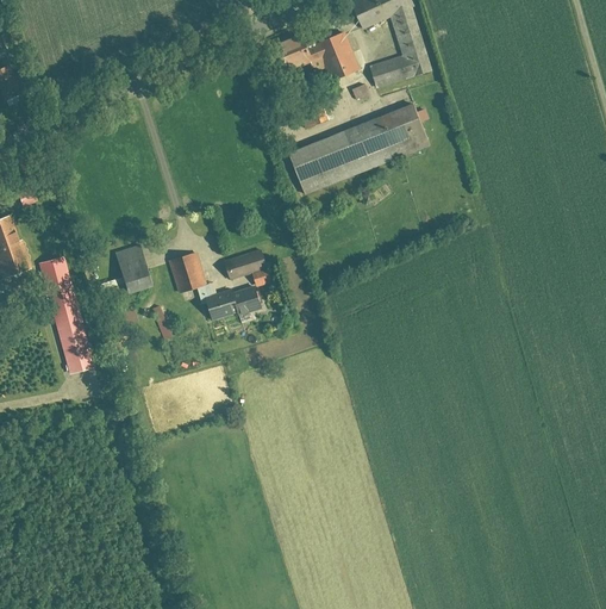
[(420,81),(419,74),(432,70),(412,2),(411,0),(354,0),(364,30),(391,20),(400,55),(370,64),(379,93),(420,81)]
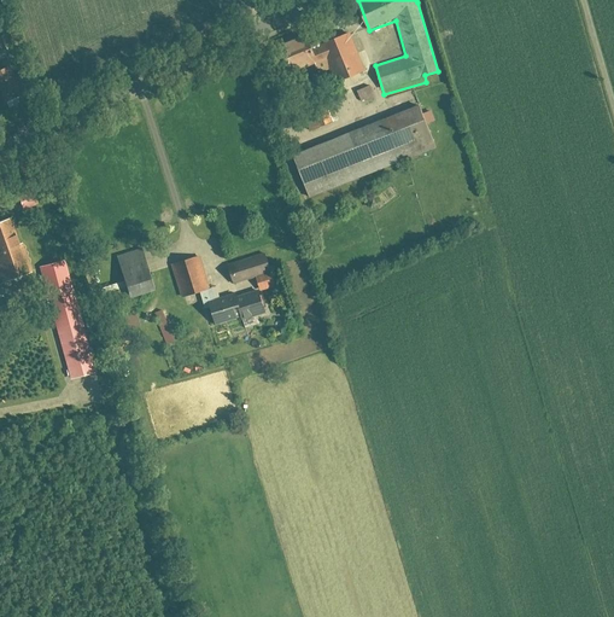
[(349,33),(321,44),(337,81),(364,70),(349,33)]
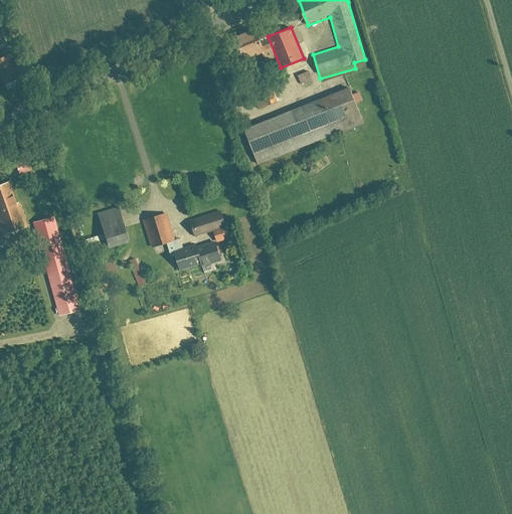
[(234,38),(244,62),(263,55),(252,30),(234,38)]
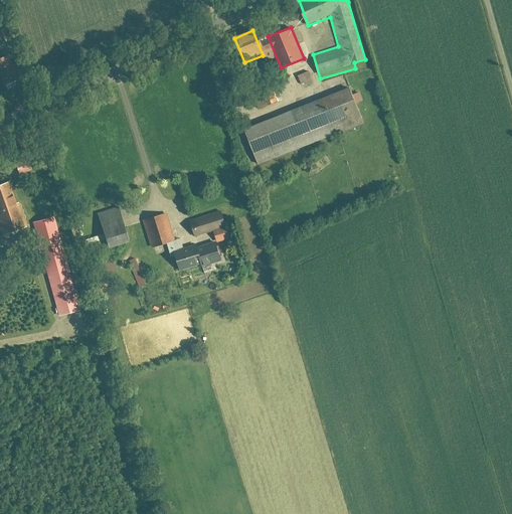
[(19,63),(12,65),(9,56),(0,59),(0,79),(2,86),(24,77),(19,63)]
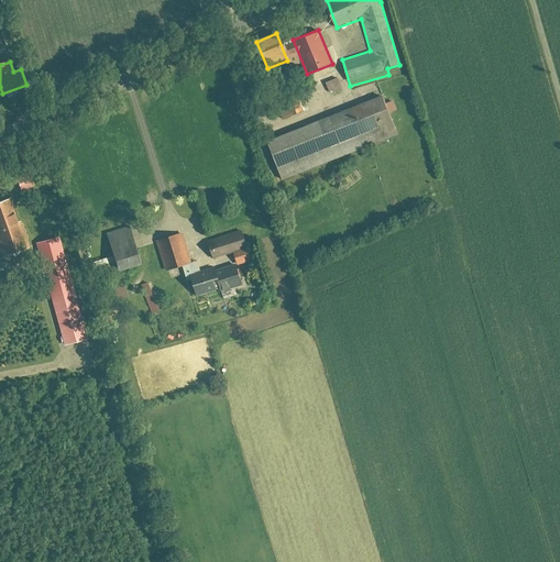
[(322,83),(326,91),(340,86),(337,77),(322,83)]
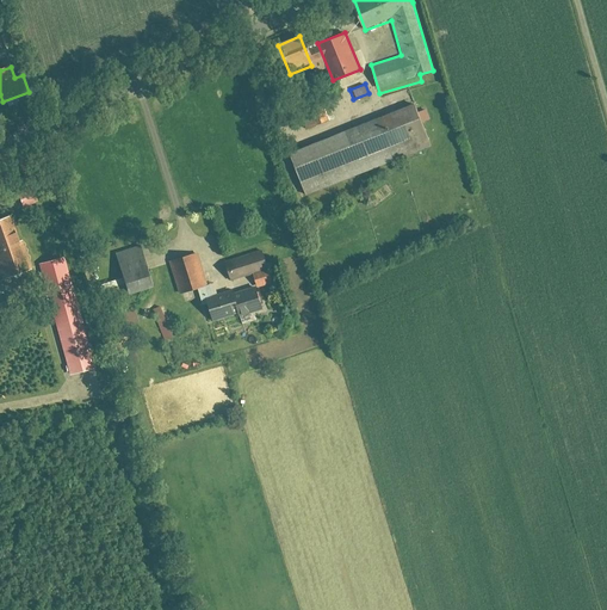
[(291,152),(307,193),(431,145),(415,104),(291,152)]
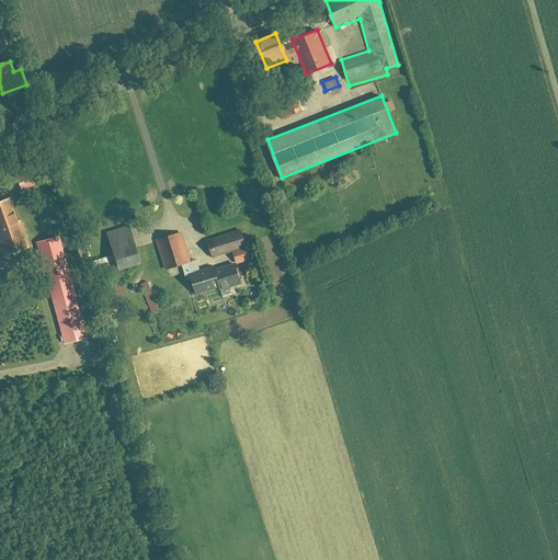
[(16,178),(20,190),(35,185),(32,172),(16,178)]
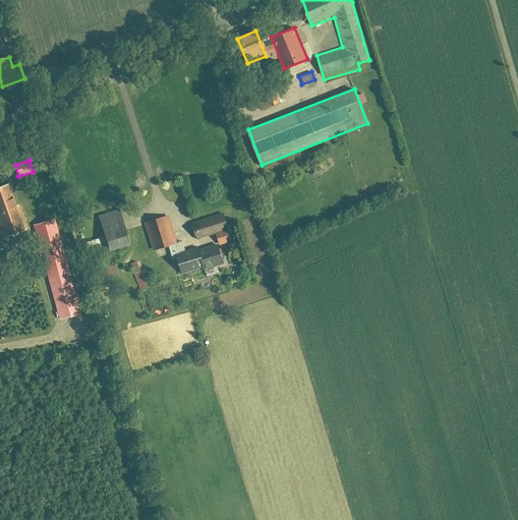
[(12,183),(0,187),(0,227),(4,238),(29,230),(12,183)]
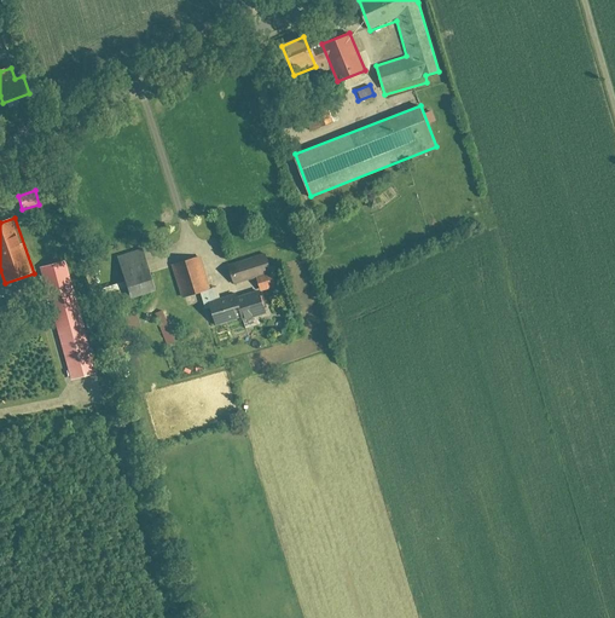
[(116,256),(126,292),(155,283),(145,248),(116,256)]
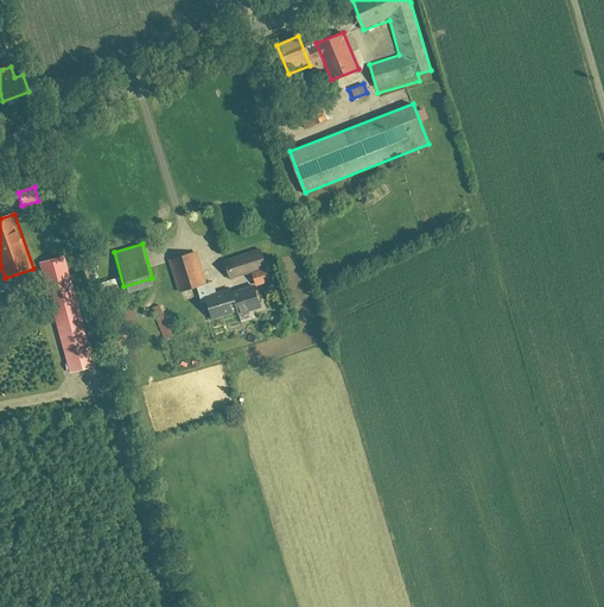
[(197,250),(167,259),(177,293),(208,284),(197,250)]
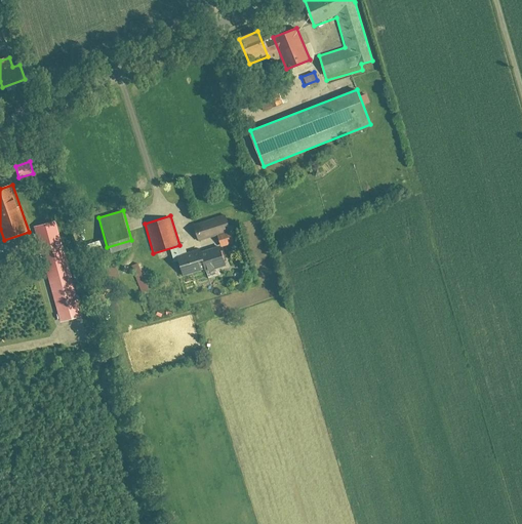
[(194,224),(197,238),(231,231),(228,216),(194,224)]
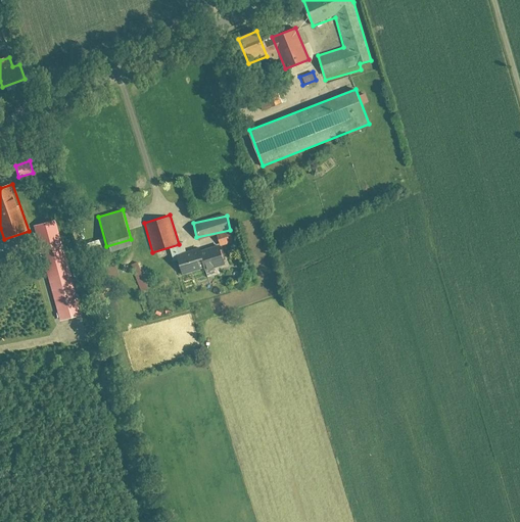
[(57,221),(35,227),(58,316),(81,311),(57,221)]
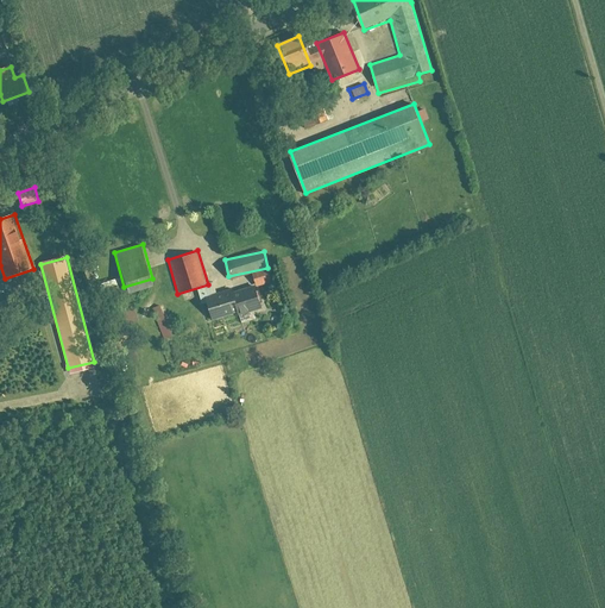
[(254,284),(271,280),(269,271),(252,275),(254,284)]
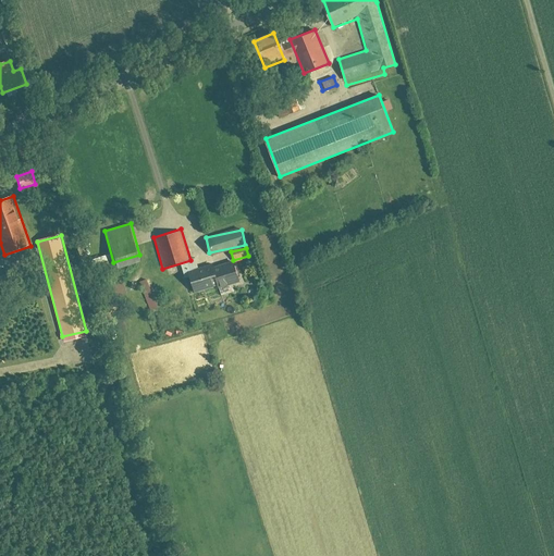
[(186,272),(192,291),(214,284),(216,287),(237,281),(231,261),(211,268),(210,264),(186,272)]
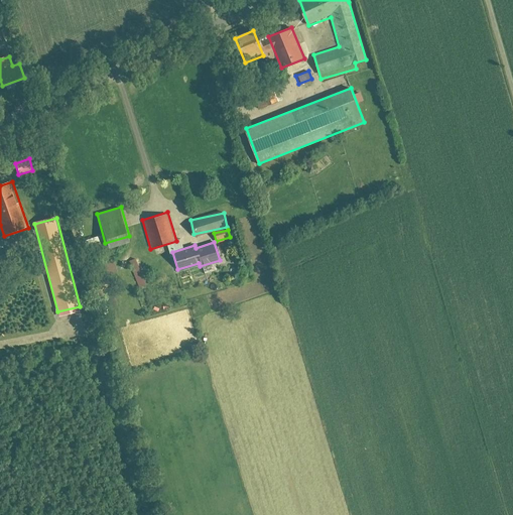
[(138,261),(128,264),(135,286),(145,283),(138,261)]
